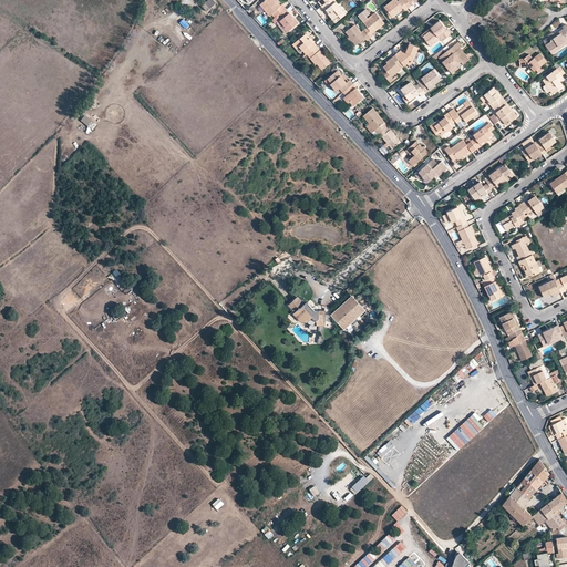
[(214,0),(207,0),(202,7),(207,12),(216,2),(214,0)]
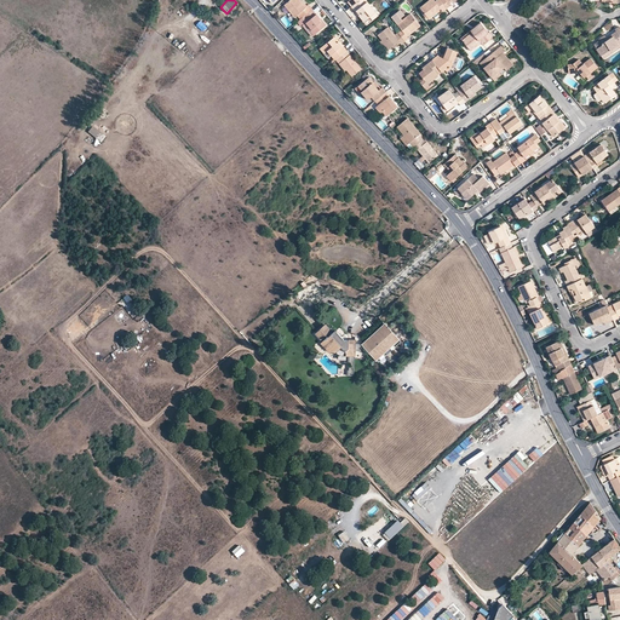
[(305,9),(305,7),(298,0),(290,0),(285,5),(294,17),(305,9)]
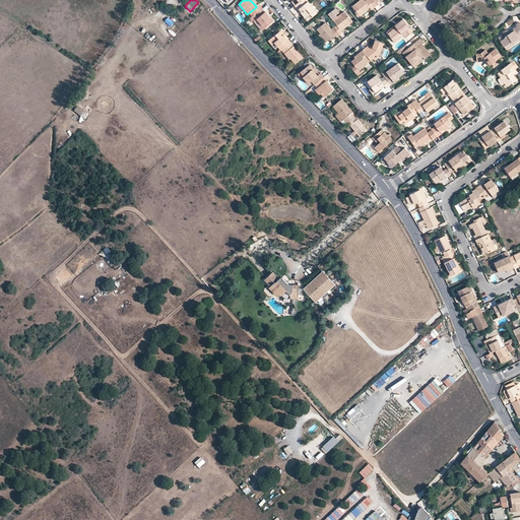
[(301,10),(302,11),(300,12),(304,17),(309,13),(314,10),(309,3),(306,0),(300,0),(295,4),(300,10),(301,10)]
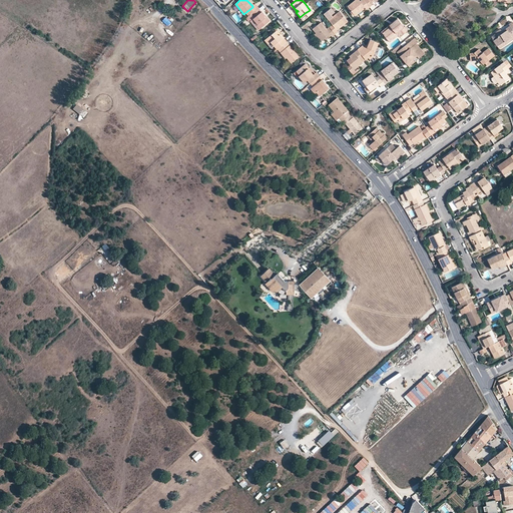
[(364,0),(361,0),(360,1),(359,0),(354,0),(347,6),(355,15),(358,13),(365,7),(366,9),(369,6),(364,0)]
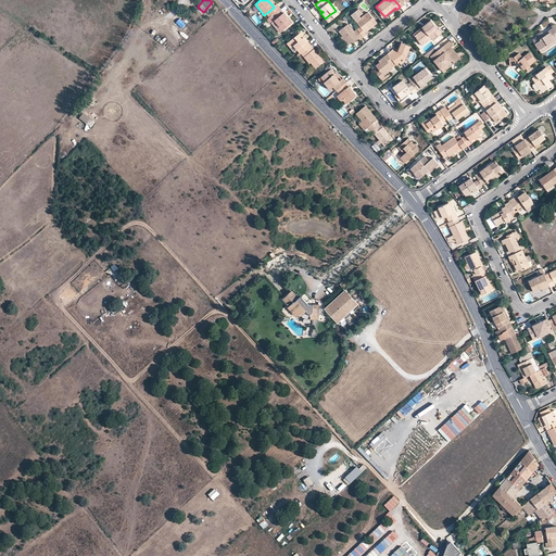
[(286,17),(287,17),(279,9),(272,14),(275,19),(274,21),(282,30),(290,24),(286,17)]
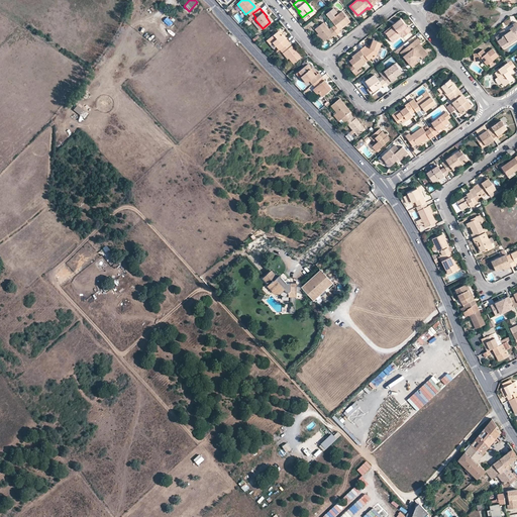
[(338,30),(337,28),(344,23),(346,24),(349,21),(341,11),(330,19),(334,24),(331,26),(331,27),(337,34),(340,31),(338,30)]
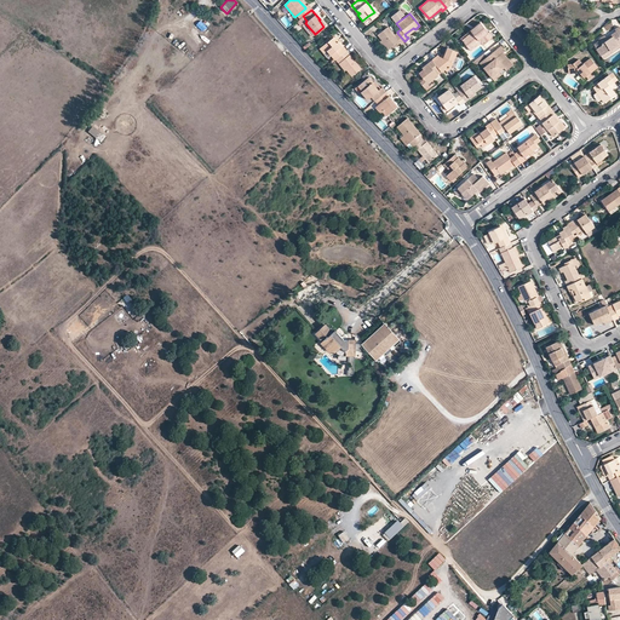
[(201,21),(196,26),(202,32),(207,28),(201,21)]
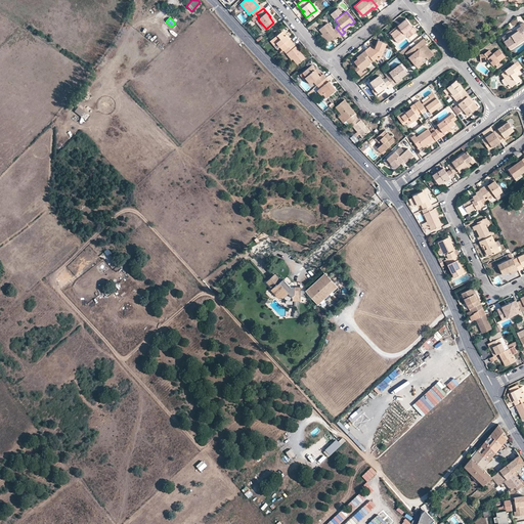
[(413,27),(412,28),(406,19),(398,26),(399,28),(391,35),(396,41),(407,33),(410,37),(418,31),(413,27)]
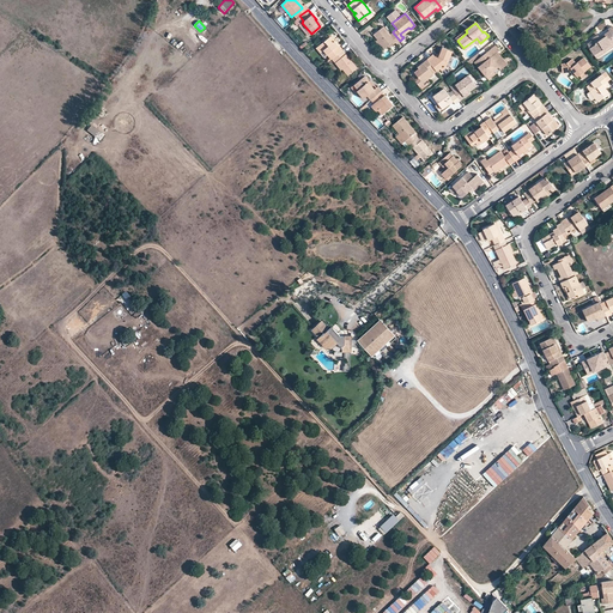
[(607,28),(602,32),(601,35),(600,36),(596,32),(592,37),(592,38),(587,42),(594,53),(604,47),(605,49),(612,42),(612,26),(611,23),(606,26),(607,28)]
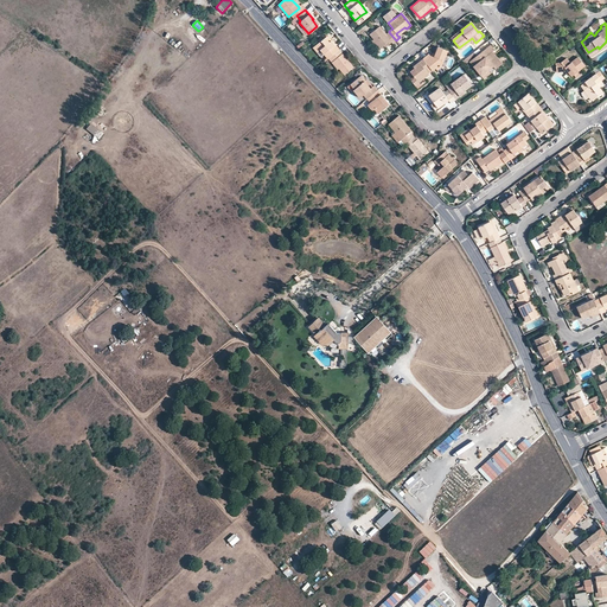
[(396,40),(389,32),(385,34),(378,26),(370,33),(374,38),(381,46),(384,45),(388,42),(389,43),(390,44),(396,40)]
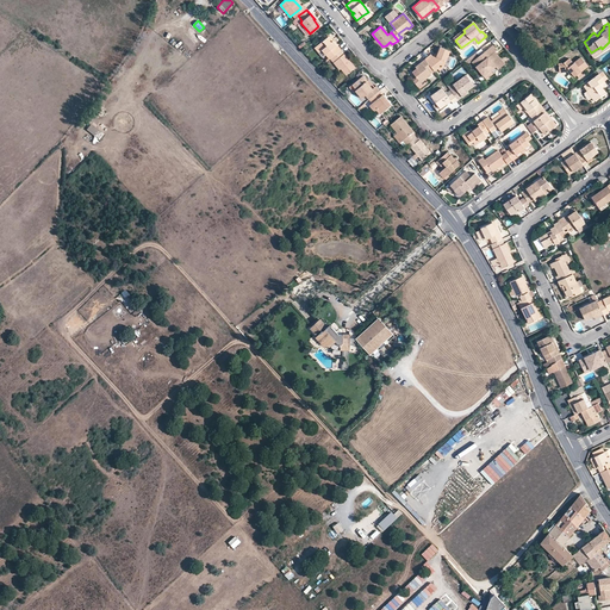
[(454,38),(455,41),(465,32),(464,30),(454,38)]
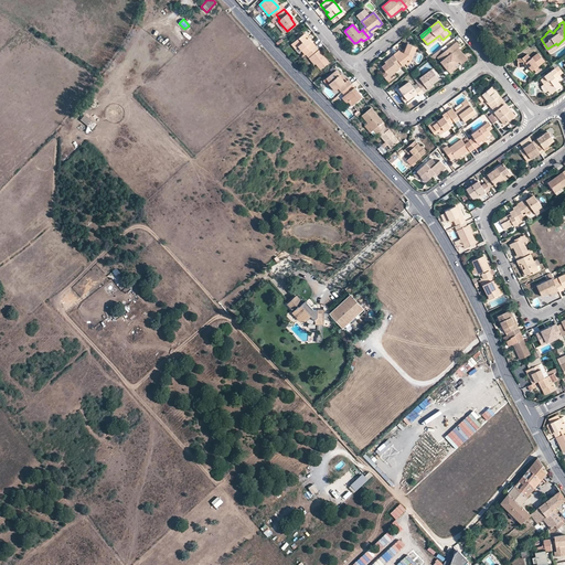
[(308,39),(307,40),(302,35),(292,44),(297,49),(298,48),(305,55),(306,54),(316,45),(311,42),(308,39)]
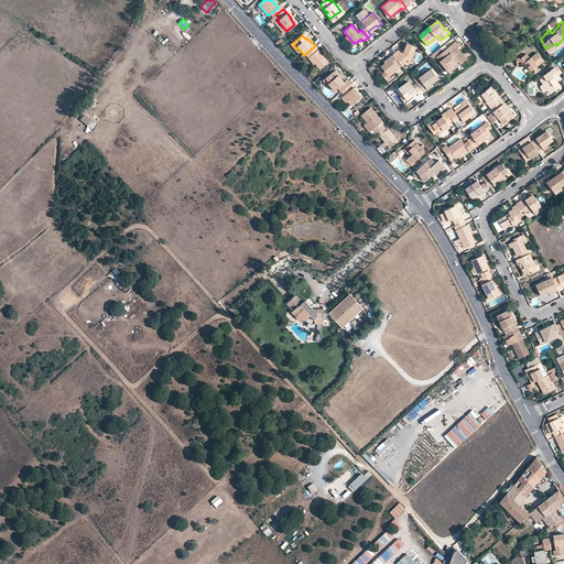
[(426,44),(429,46),(437,39),(440,42),(442,40),(438,35),(426,44)]
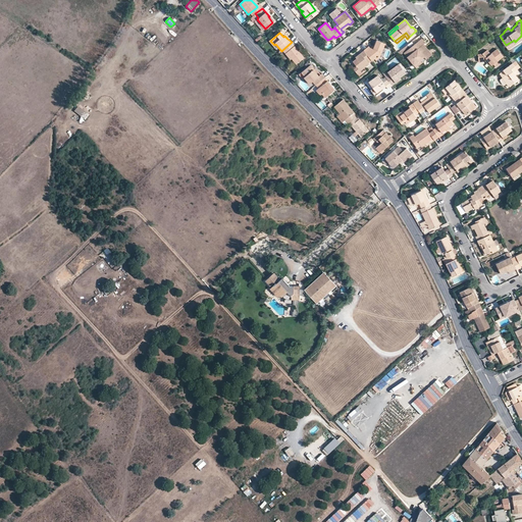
[(426,43),(422,39),(406,52),(409,56),(408,57),(414,65),(424,56),(425,57),(430,54),(425,49),(422,49),(421,47),(424,44),(426,43)]
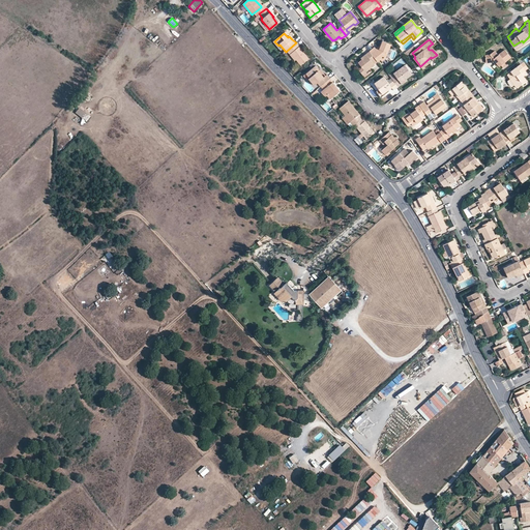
[(382,45),(380,50),(377,49),(371,53),(378,62),(381,60),(383,58),(385,59),(390,48),(391,45),(383,41),(382,45)]
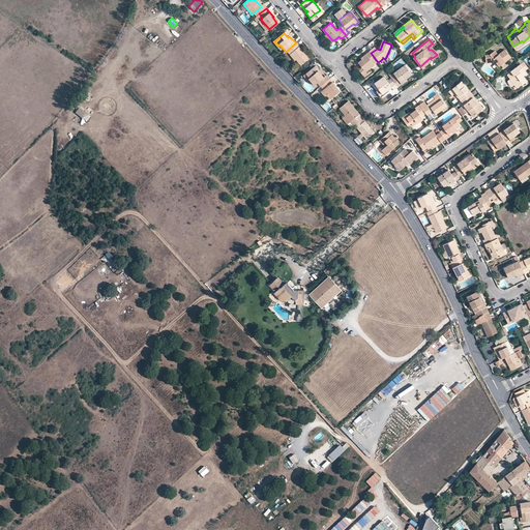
[(301,65),(310,59),(296,42),(287,51),(289,55),(291,54),(296,60),(301,65)]
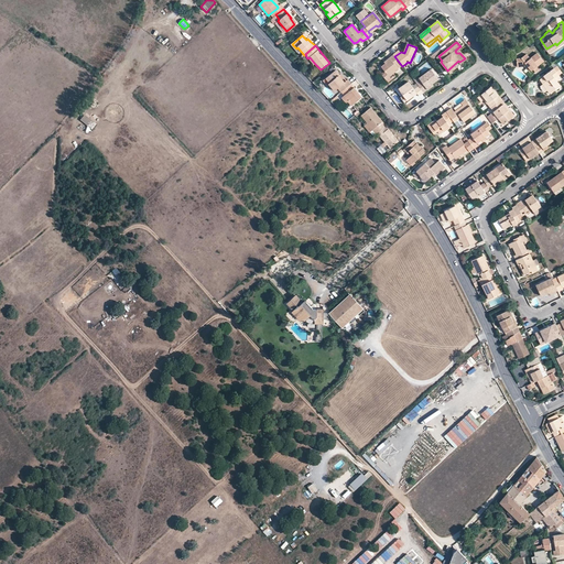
[(455,51),(456,53),(459,53),(465,58),(466,57),(458,47),(455,51)]
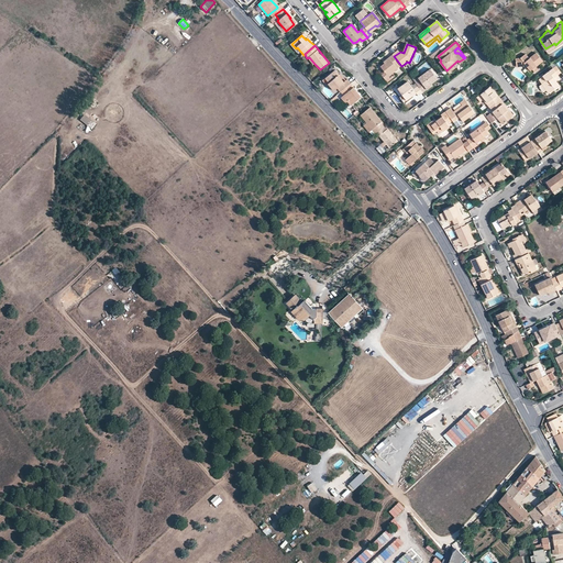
[(541,59),(534,52),(528,57),(525,53),(519,57),(515,57),(515,64),(521,63),(523,62),(525,63),(525,64),(525,65),(529,69),(530,68),(532,70),(536,68),(533,66),(541,59)]
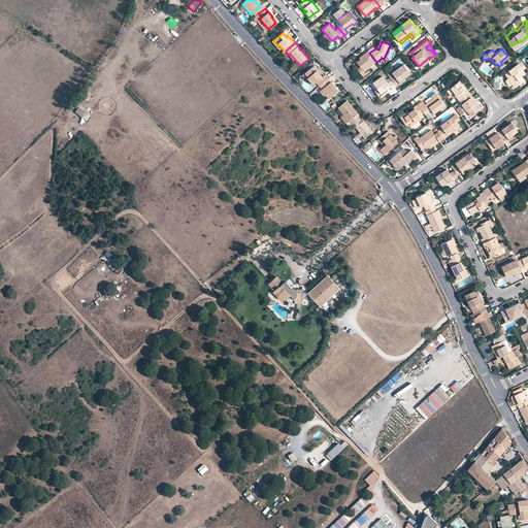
[(361,68),(365,72),(374,65),(373,64),(376,62),(369,53),(368,52),(362,57),(363,58),(361,60),(357,63),(361,68)]
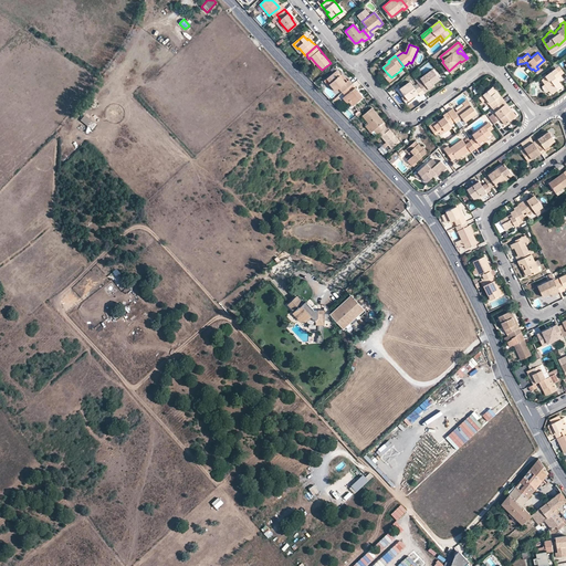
[(461,62),(460,61),(449,71),(451,74),(470,60),(468,58),(467,59),(461,62)]
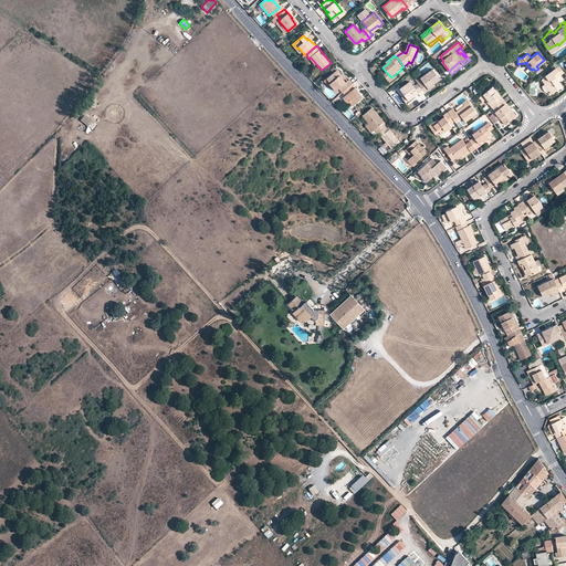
[(440,77),(432,67),(416,80),(420,85),(425,91),(429,87),(428,86),(433,82),(438,79),(440,77)]
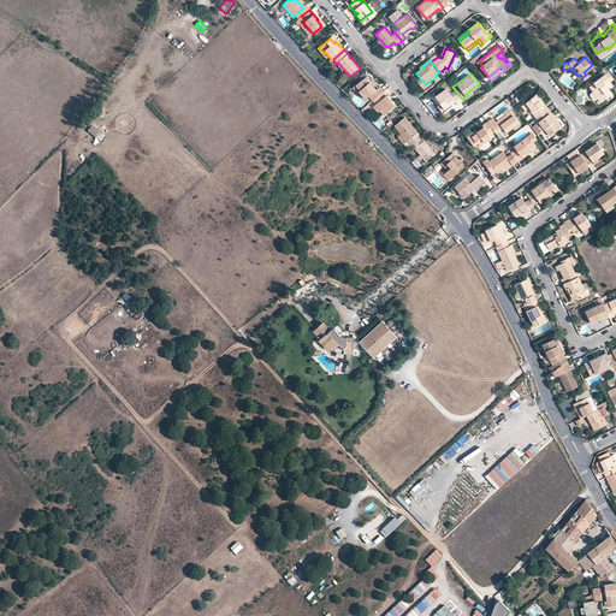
[(609,82),(604,73),(592,83),(591,81),(588,83),(590,86),(588,87),(592,92),(597,98),(599,101),(610,93),(608,88),(605,89),(603,87),(609,82)]
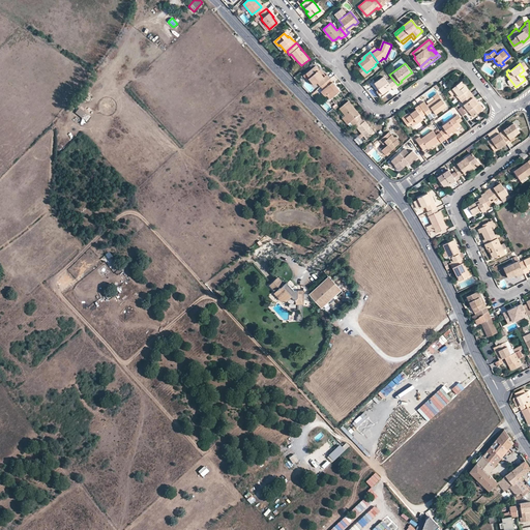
[(326,76),(324,78),(319,71),(320,70),(316,66),(307,74),(311,78),(308,79),(315,85),(318,83),(321,86),(330,79),(327,75),(326,76)]
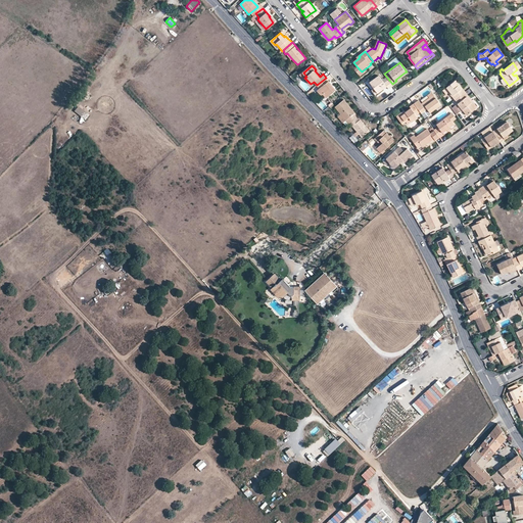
[(388,79),(383,82),(378,75),(369,82),(374,88),(377,92),(379,91),(383,89),(387,86),(388,88),(392,85),(392,84),(388,79)]
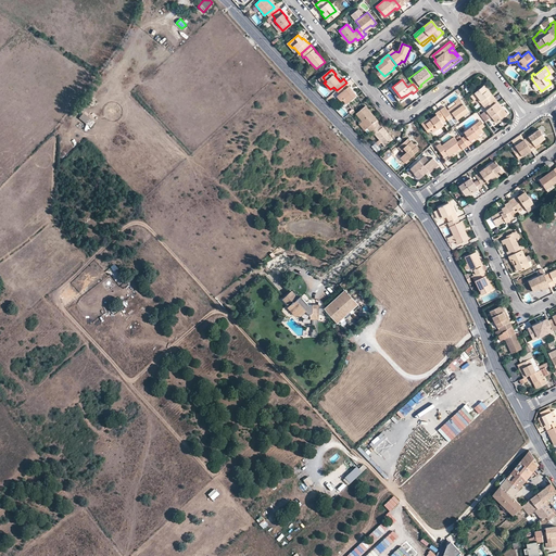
[(341,101),(343,99),(345,100),(349,102),(357,96),(346,83),(337,90),(339,93),(337,96),(341,101)]
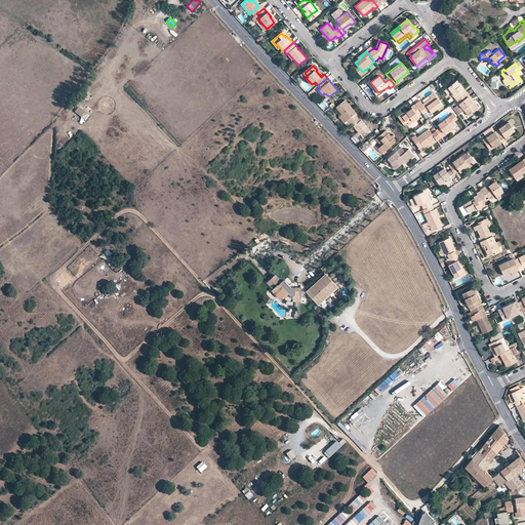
[(455,80),(447,87),(451,91),(449,92),(453,96),(456,99),(457,99),(467,91),(463,87),(461,88),(455,80)]
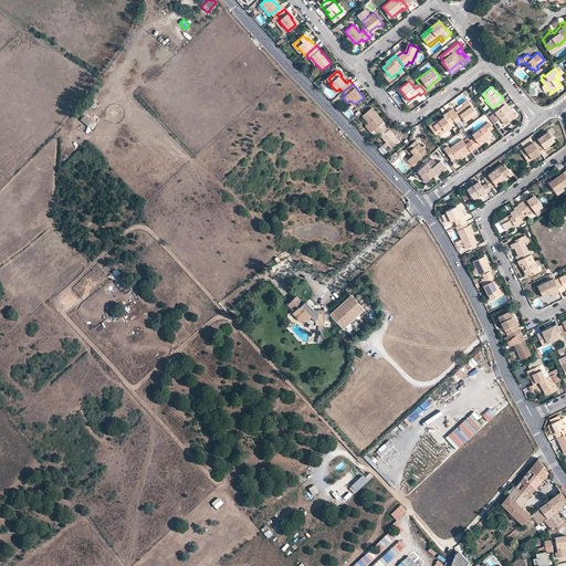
[(505,124),(515,116),(505,103),(506,102),(503,98),(493,107),(495,111),(495,112),(505,124)]
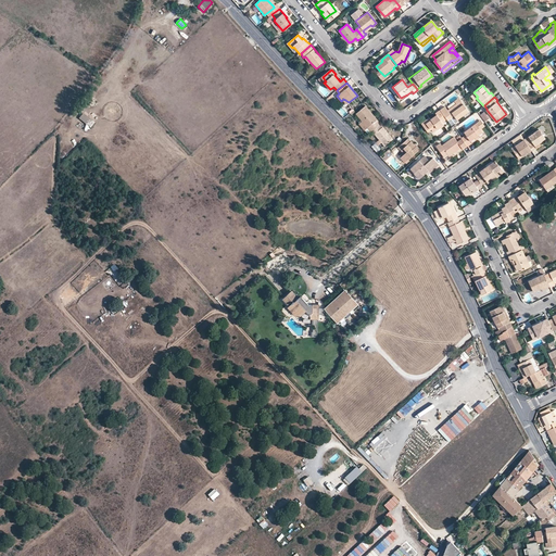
[(454,114),(457,118),(468,110),(460,99),(456,102),(450,108),(451,110),(454,114)]
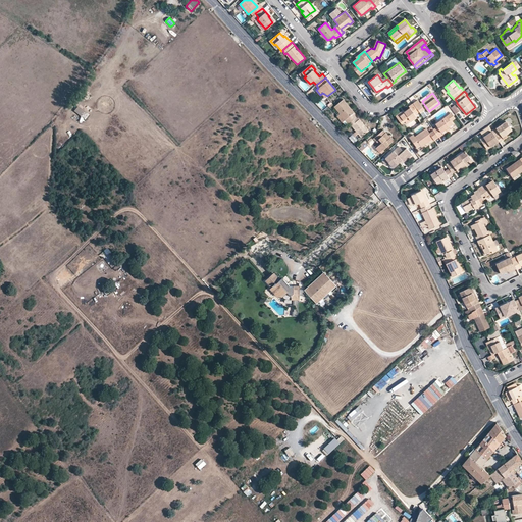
[(467,94),(466,95),(475,107),(476,106),(467,94)]
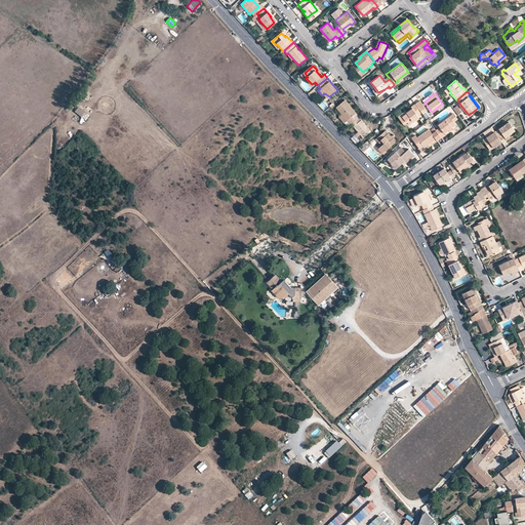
[(341,114),(347,120),(350,124),(359,117),(345,99),(335,108),(341,114)]
